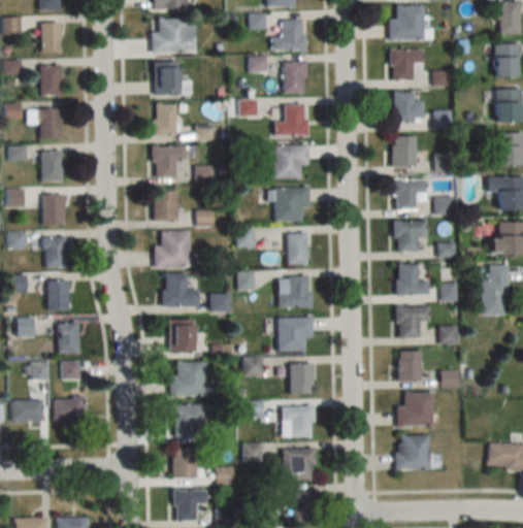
[(60,0),(39,0),(39,10),(61,10),(60,0)]
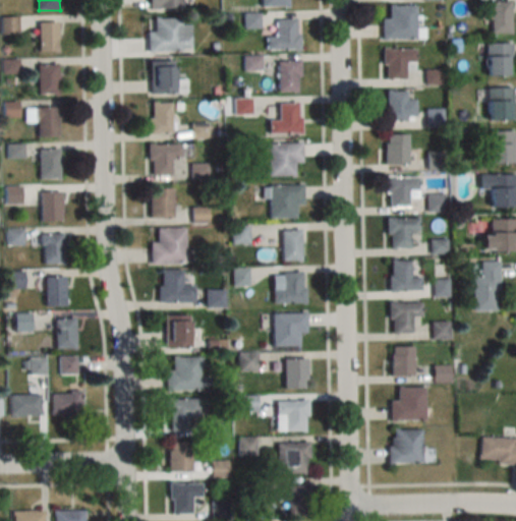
[(185,0),(151,0),(151,8),(186,8),(185,0)]
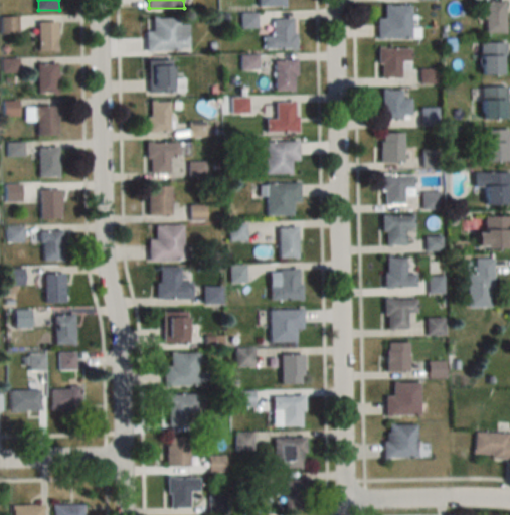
[(485,1),(486,33),(507,32),(507,0),(485,1)]
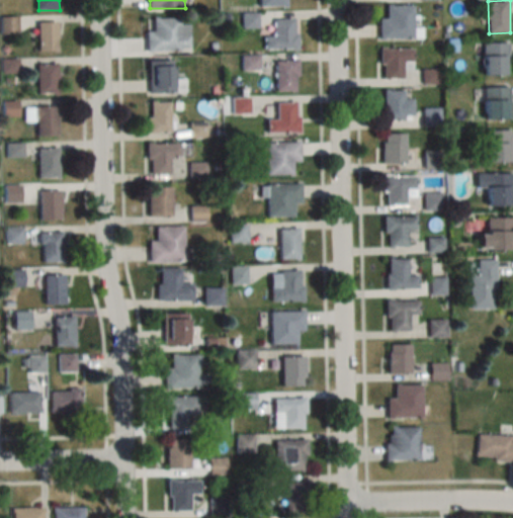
[(415,5),(389,5),(389,18),(380,18),(380,38),(415,38),(415,5)]
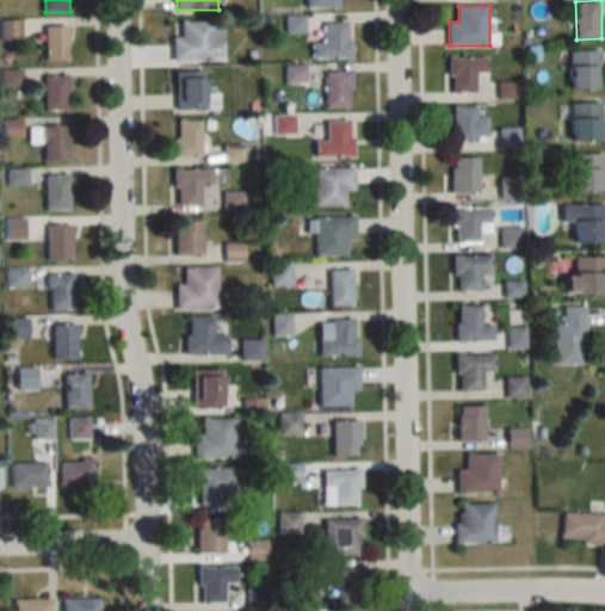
[(5,39),(25,39),(25,20),(5,20),(5,39)]
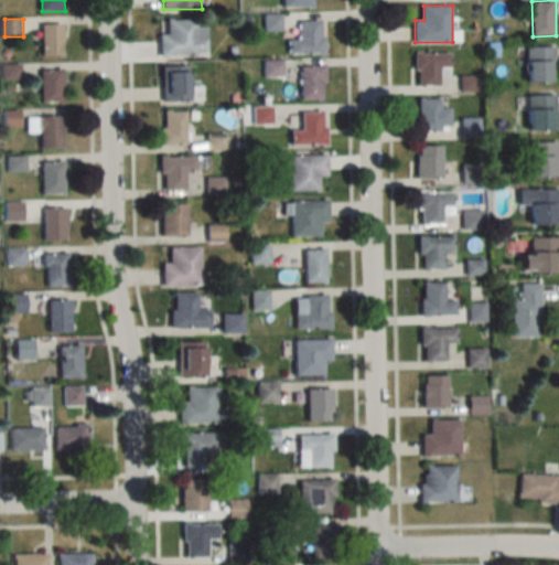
[(211,20),(169,20),(169,34),(163,34),(163,56),(211,56),(211,20)]
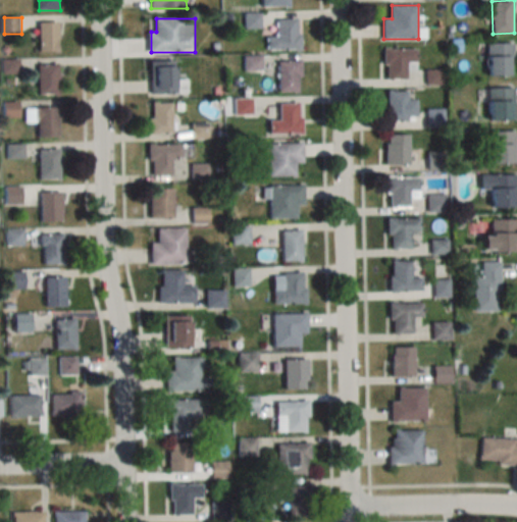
[(278,37),(270,37),(270,50),(301,50),(301,18),(278,18),(278,37)]
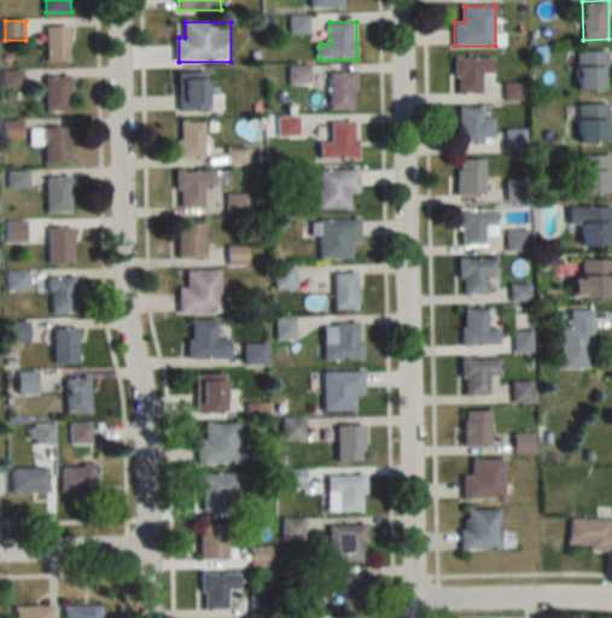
[(50,62),(71,62),(71,25),(50,25),(50,62)]
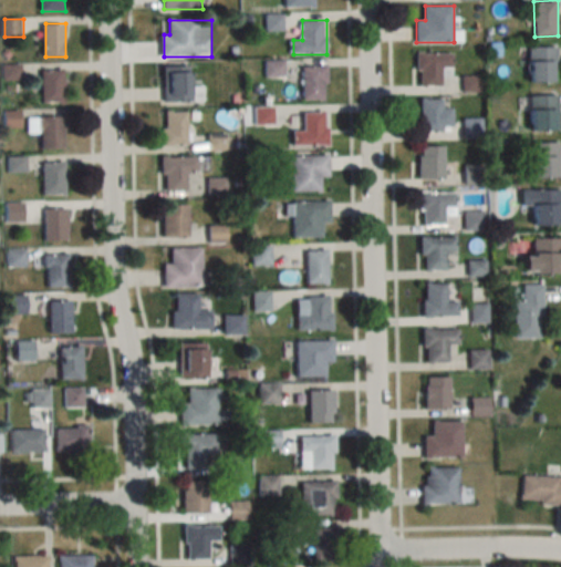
[(558,47),(530,47),(530,83),(558,83),(558,47)]
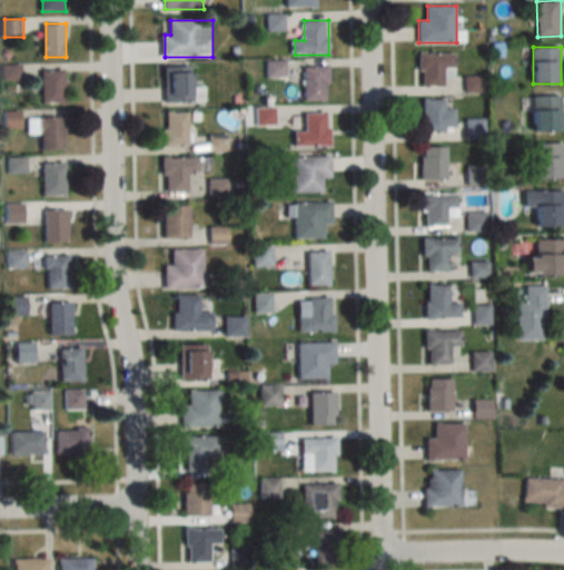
[(455,53),(419,53),(419,86),(444,86),(444,68),(455,68),(455,53)]
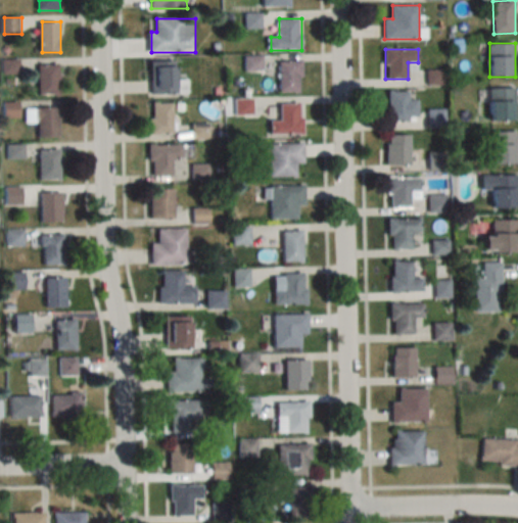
[(178,94),(178,60),(153,60),(153,94),(178,94)]
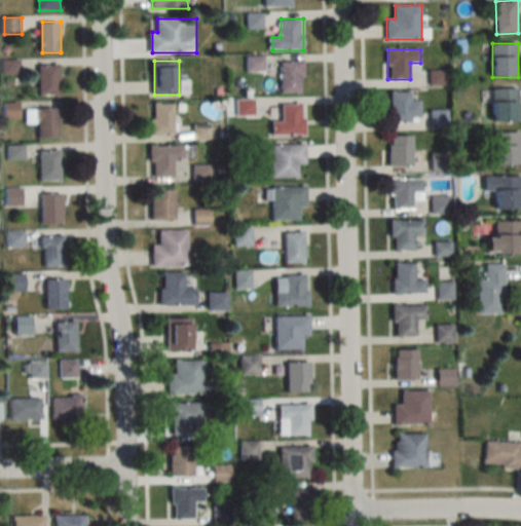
[(305,61),(283,61),(283,92),(305,92),(305,61)]
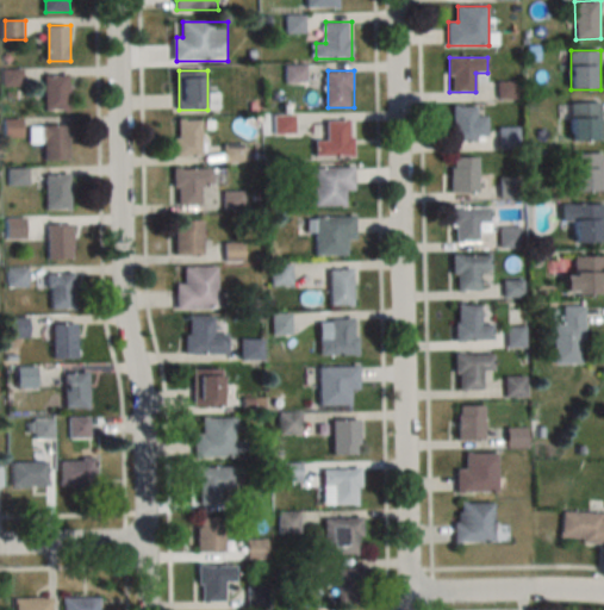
[(72,112),(72,75),(48,75),(48,112),(72,112)]
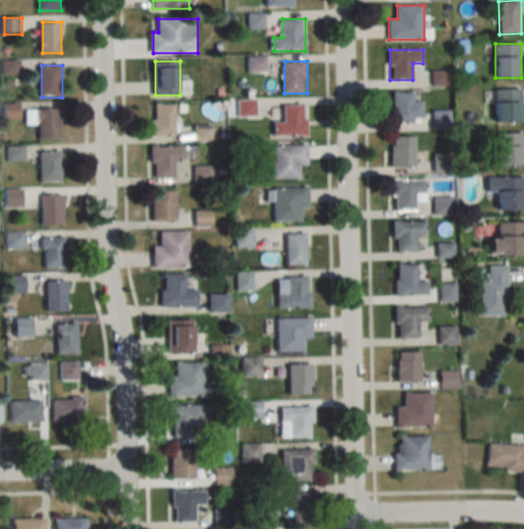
[(523,121),(523,88),(496,88),(496,121),(523,121)]
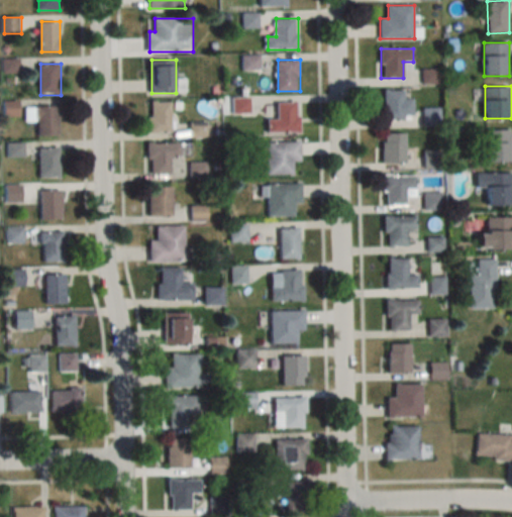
[(384,119),(414,119),(414,99),(404,99),(404,91),(384,91),(384,119)]
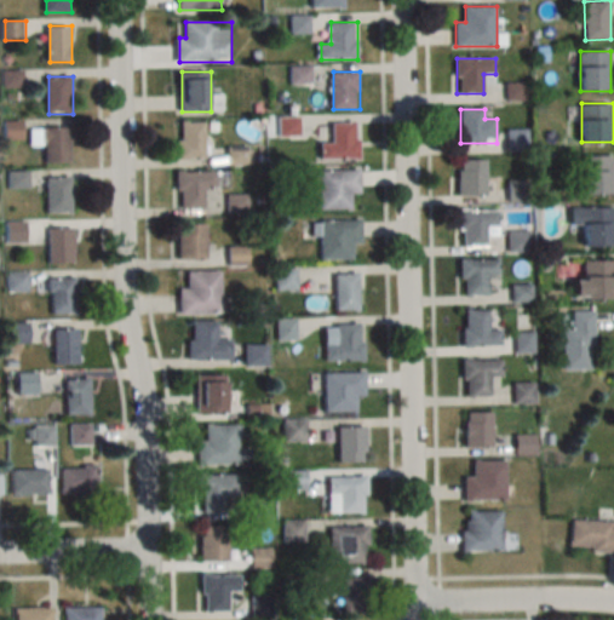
[(208,122),(181,122),(181,160),(208,160),(208,122)]
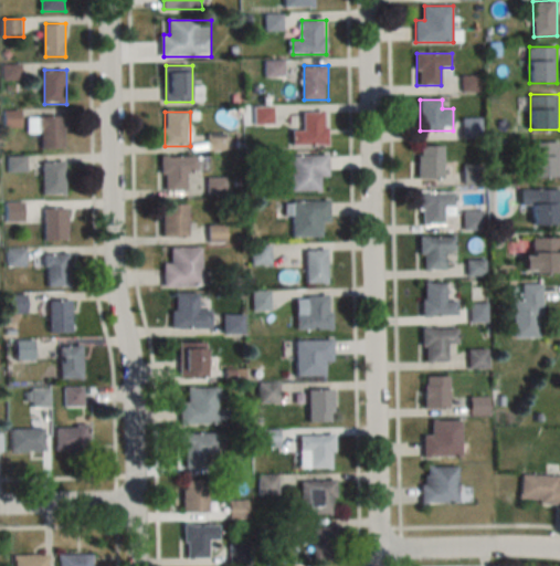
[(295,146),(328,146),(328,112),(305,112),(305,130),(295,130),(295,146)]
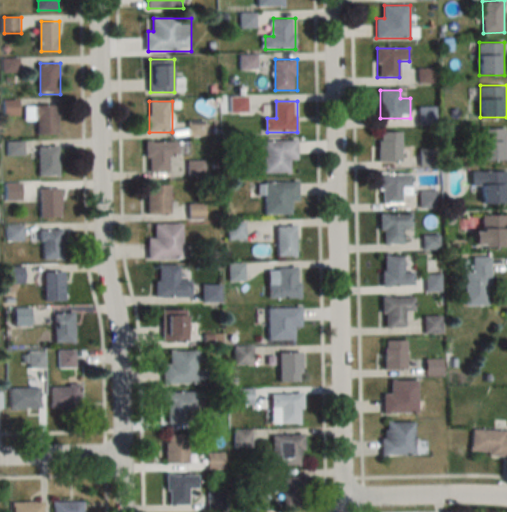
[(62,134),(62,105),(34,105),(34,116),(30,116),(30,120),(40,120),(40,134),(62,134)]
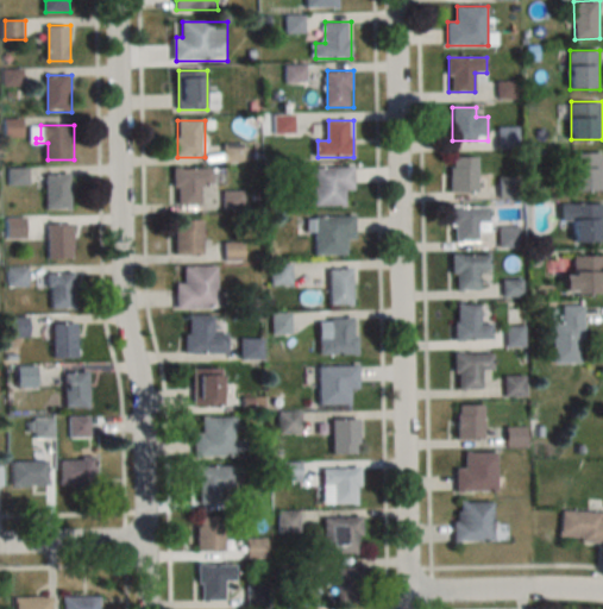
[(520,148),(520,129),(501,129),(501,148),(520,148)]
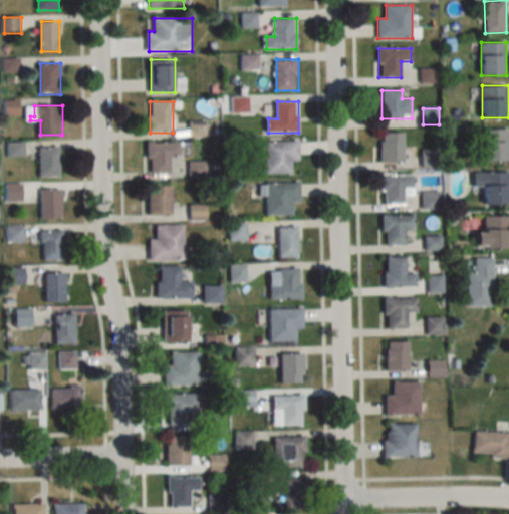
[(192,136),(214,136),(214,123),(192,123),(192,136)]
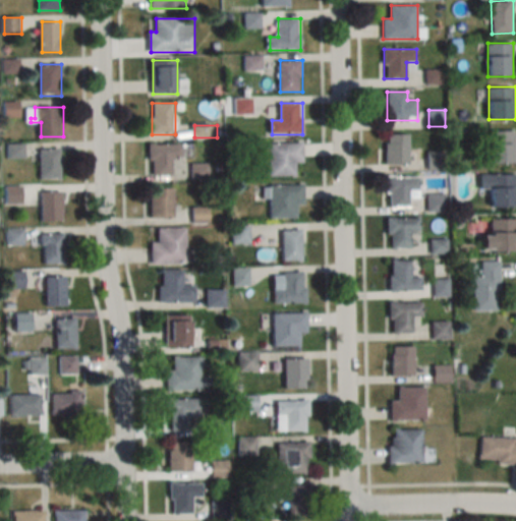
[(515,131),(490,131),(490,163),(515,163),(515,131)]
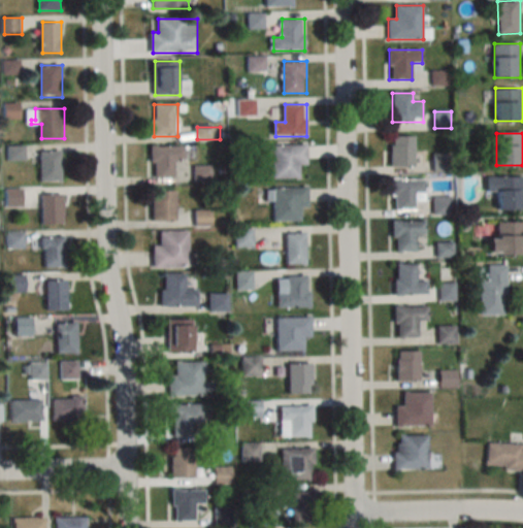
[(415,136),(392,136),(392,166),(415,166),(415,136)]
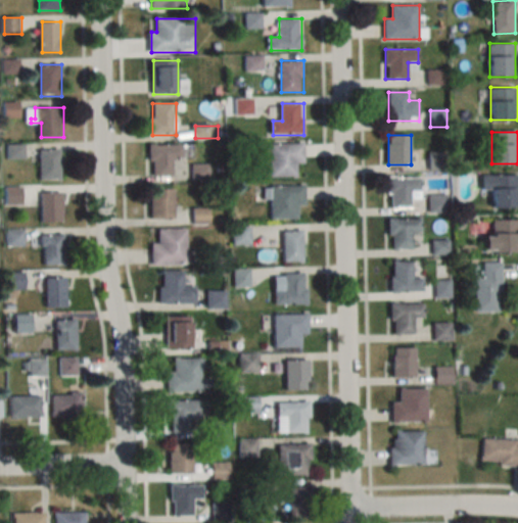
[(185,157),(185,144),(152,145),(153,177),(175,176),(175,157),(185,157)]
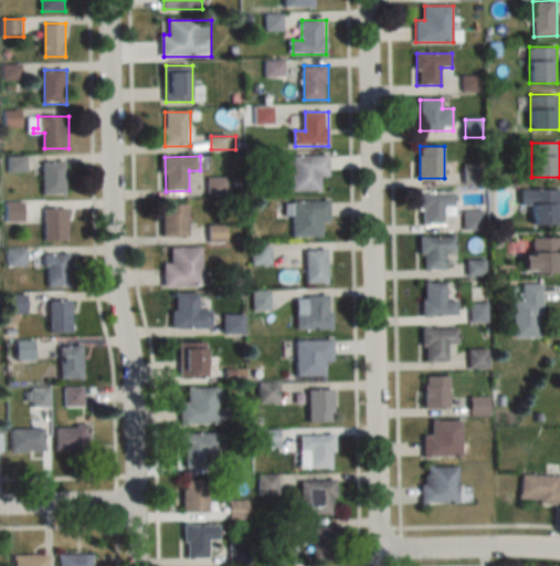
[(293,156),(293,192),(323,192),(323,177),(330,177),(330,156),(293,156)]
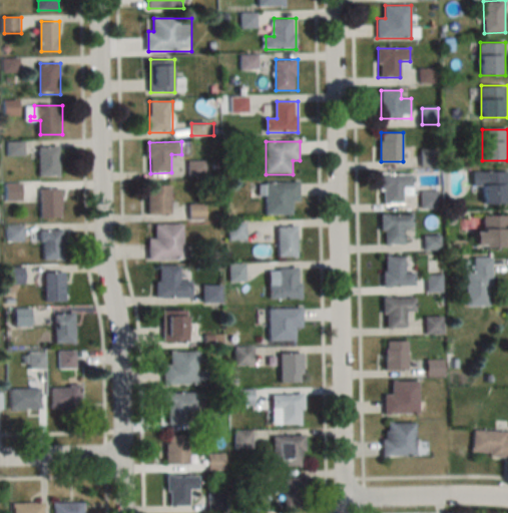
[(10,142),(10,155),(26,155),(26,142),(10,142)]
